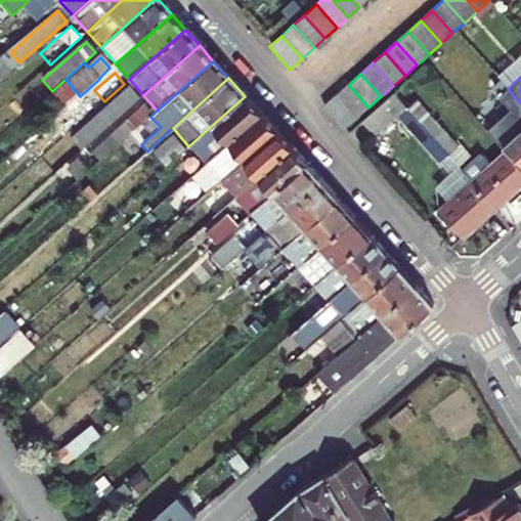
[(368,107),(349,85),(336,96),(355,119),(368,107)]
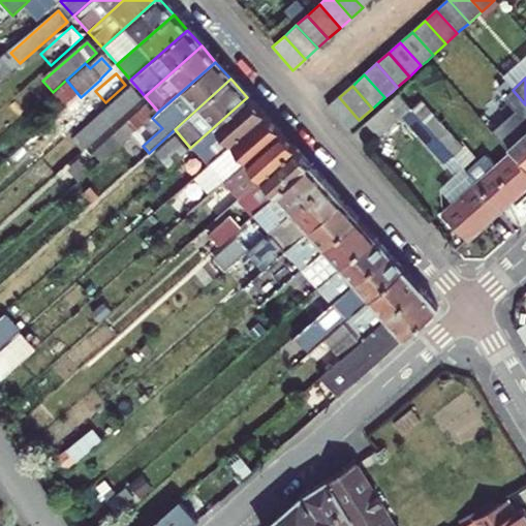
[(72,141),(83,152),(140,100),(129,89),(72,141)]
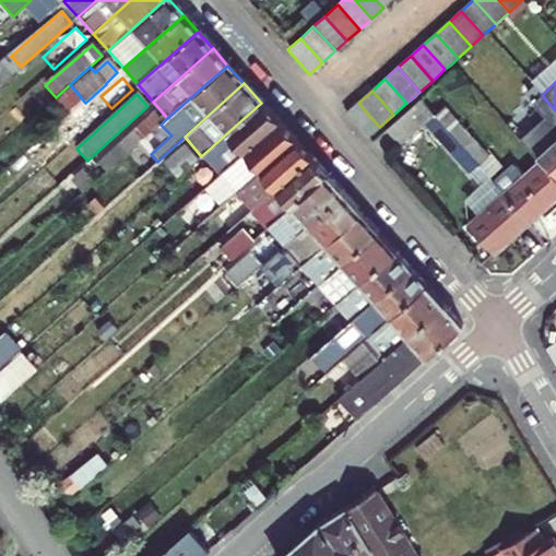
[(518,140),(535,160),(539,164),(555,182),(555,110),(542,95),(542,94),(530,104),(543,118),(518,140)]
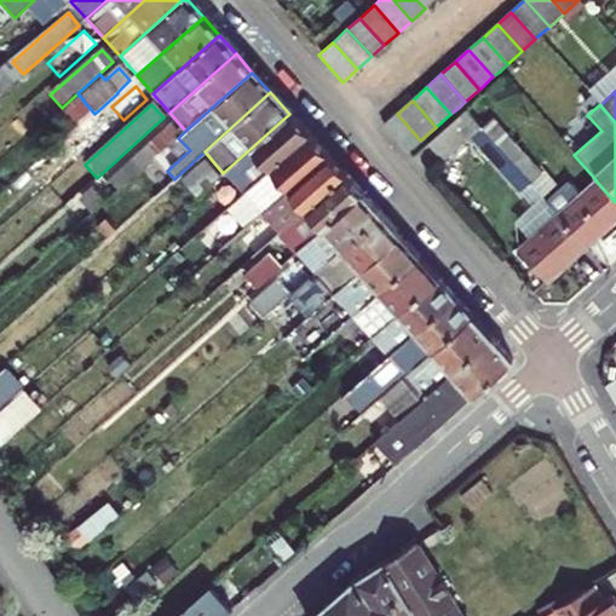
[(481,130),(465,113),(427,145),(443,162),(470,138),(518,194),(529,184),(481,130)]
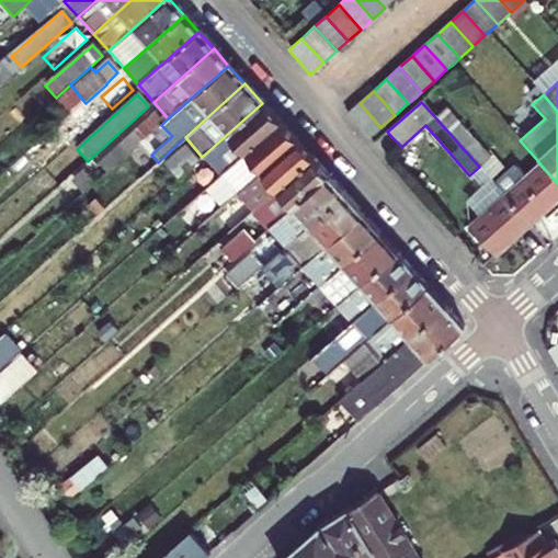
[(280,123),(262,103),(202,157),(219,177),(280,123)]
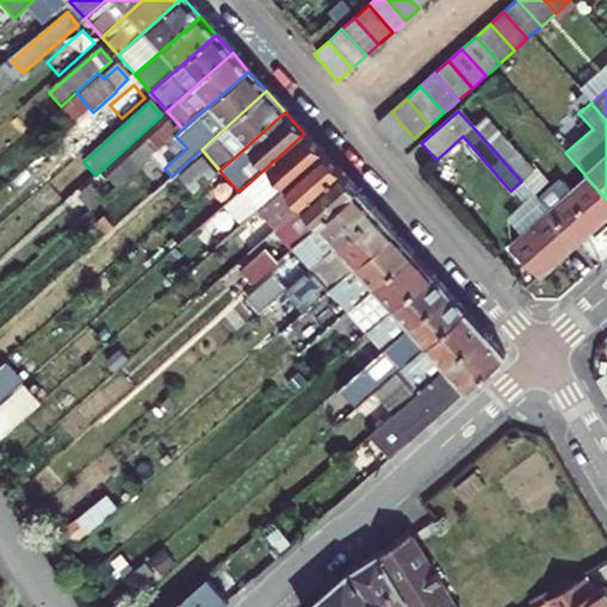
[(391,112),(376,125),(400,153),(414,138),(391,112)]
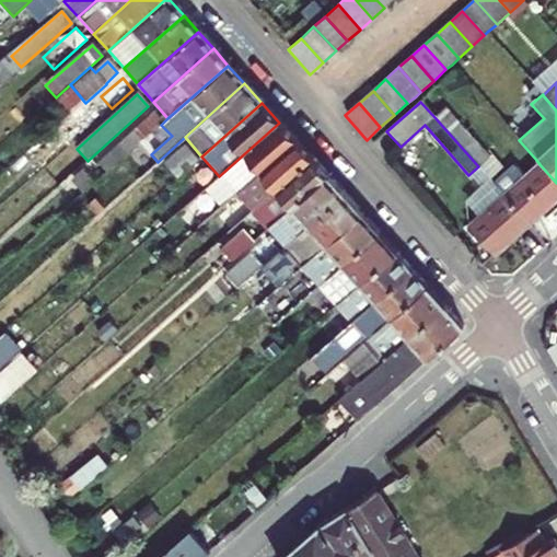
[(434,117),(478,166),(487,158),(443,109),(434,117)]
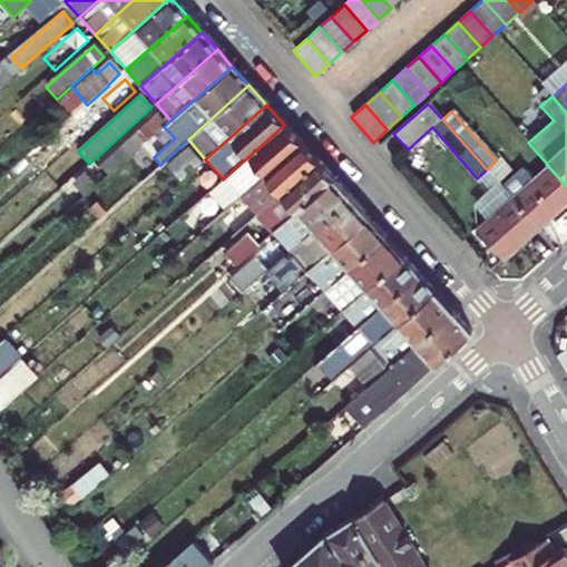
[(98,167),(107,177),(164,127),(155,116),(98,167)]
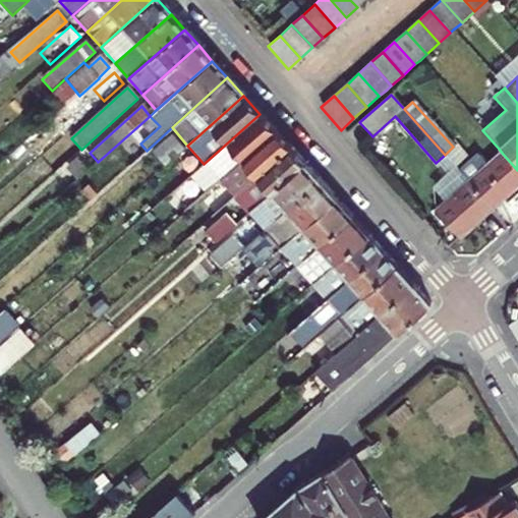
[(220,181),(275,132),(260,114),(204,164),(190,175),(206,193),(220,181)]
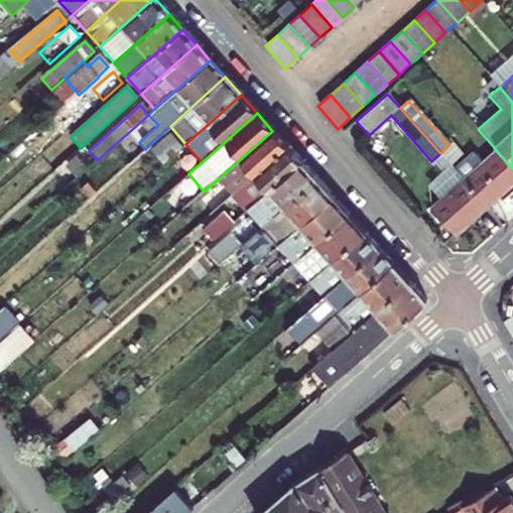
[(218,179),(232,197),(287,147),(272,131),(218,179)]
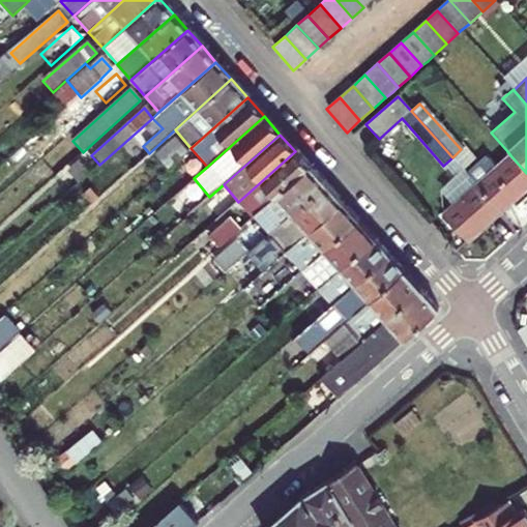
[(154,155),(167,170),(186,152),(173,138),(154,155)]
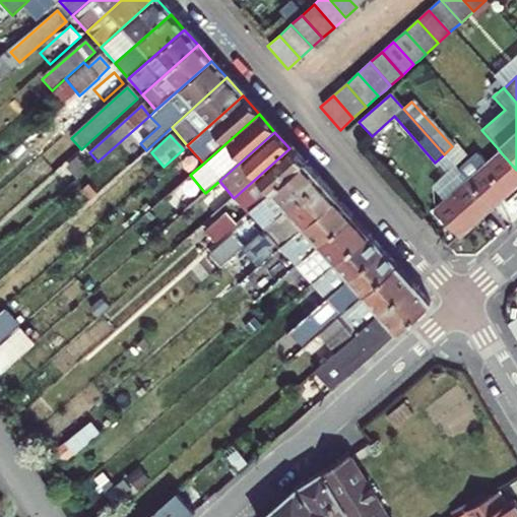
[(248,214),(303,165),(289,148),(234,198),(248,214)]
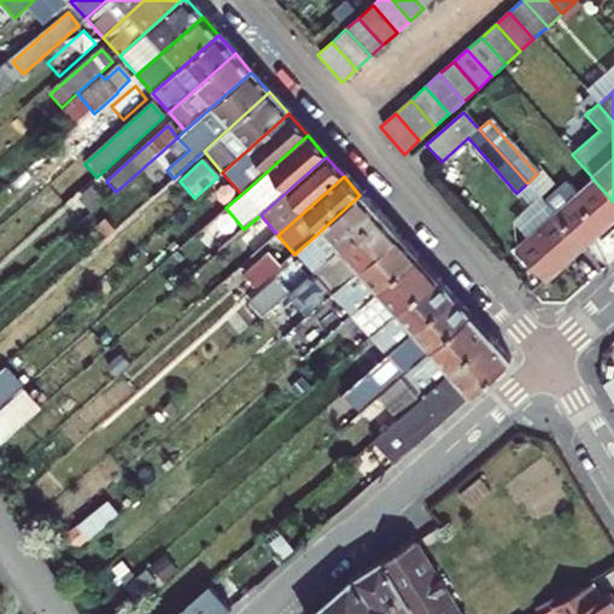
[(613,202),(595,181),(555,215),(583,246),(613,218),(613,202)]
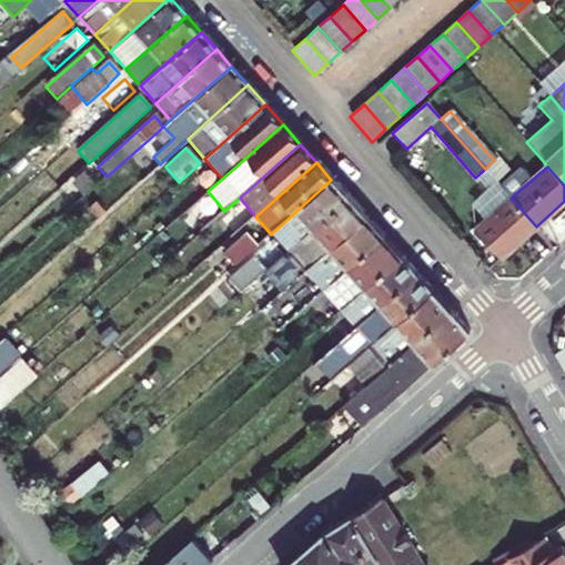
[(271,234),(288,253),(349,199),(331,180),(271,234)]
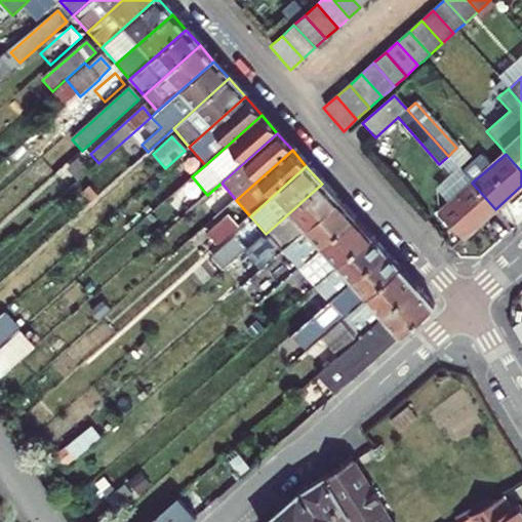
[(495,209),(472,183),(438,214),(460,240),(495,209)]
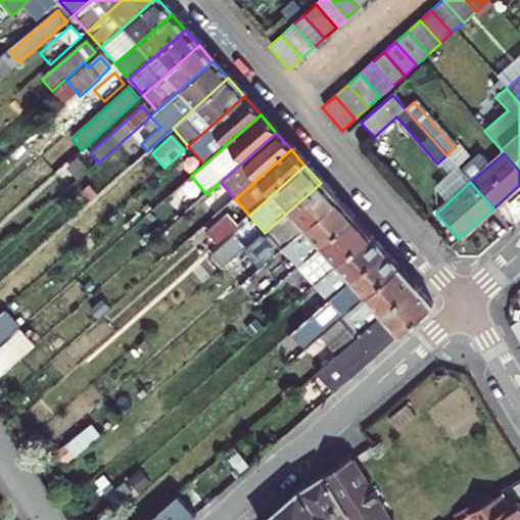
[(280,250),(336,200),(321,183),(265,233),(280,250)]
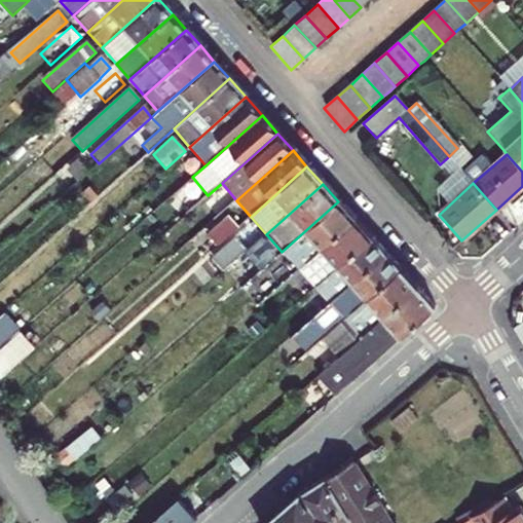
[(203,210),(214,221),(230,207),(220,195),(203,210)]
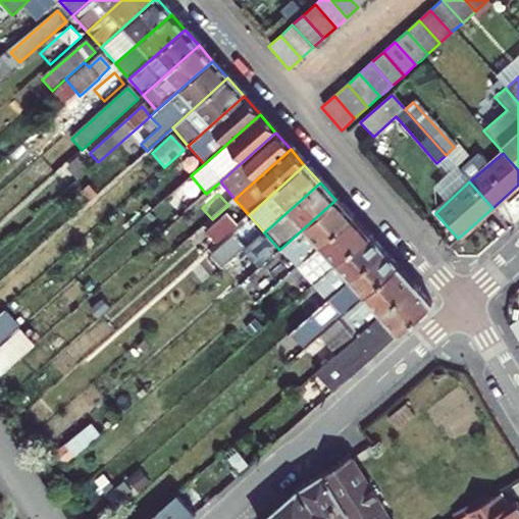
[(279,250),(297,268),(353,219),(335,200),(279,250)]
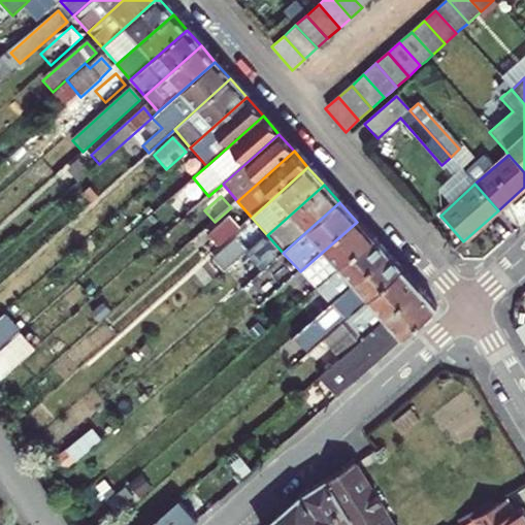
[(208,235),(219,247),(239,228),(229,218),(208,235)]
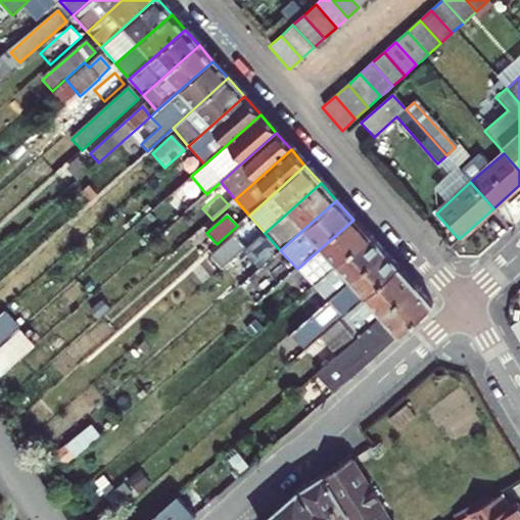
[(313,286),(369,237),(353,220),(297,269),(313,286)]
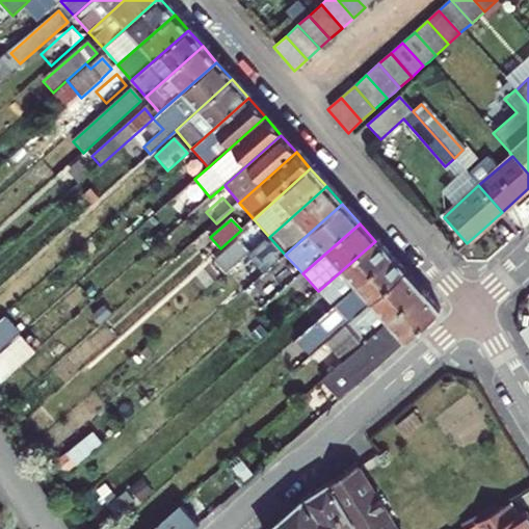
[(212,261),(225,276),(248,255),(236,241),(212,261)]
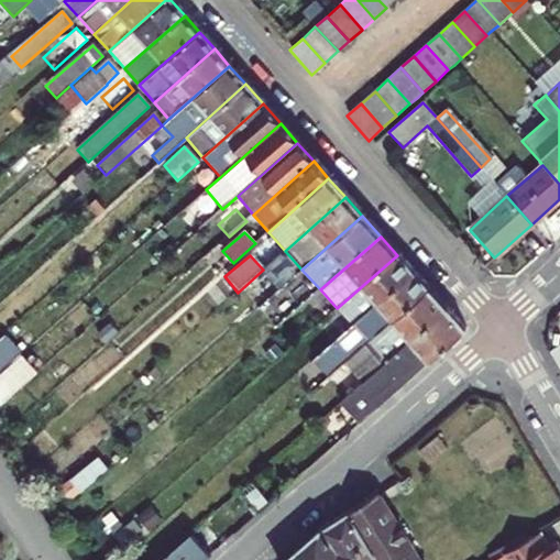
[(337,308),(352,327),(413,273),(397,255),(337,308)]
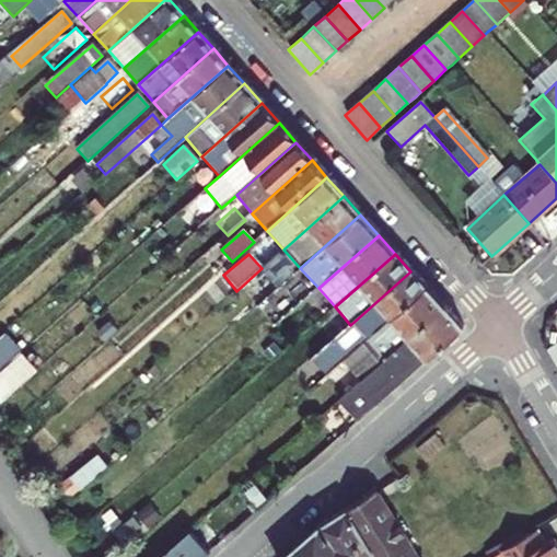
[(364,343),(426,289),(410,271),(350,325),(345,329),(331,341),(311,359),(326,376),(364,343)]
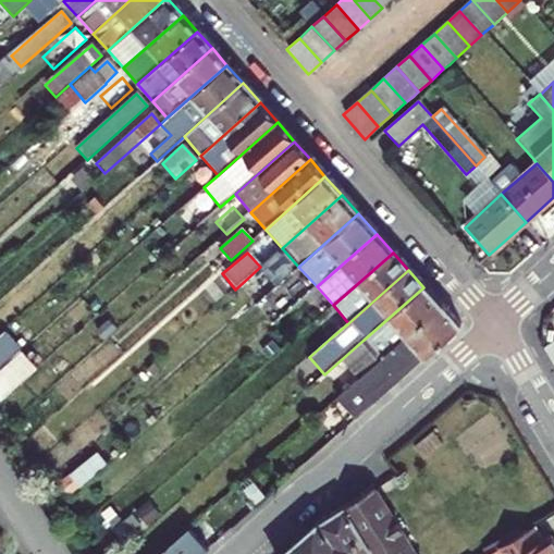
[(380,359),(383,356),(404,337),(440,306),(423,287),(362,341),(380,359)]
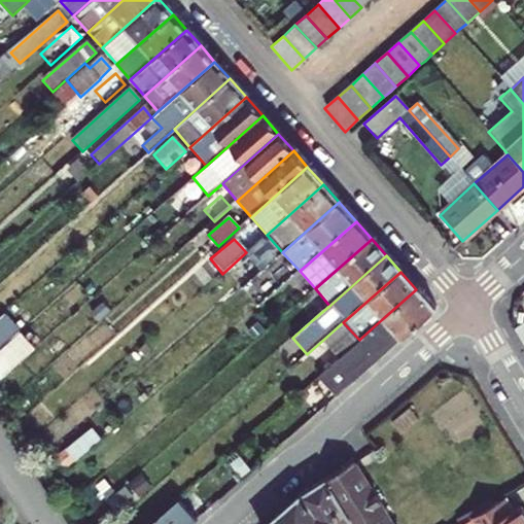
[(336,396),(380,357),(400,339),(434,309),(416,289),(382,319),(362,337),(359,340),(317,377),(336,396)]
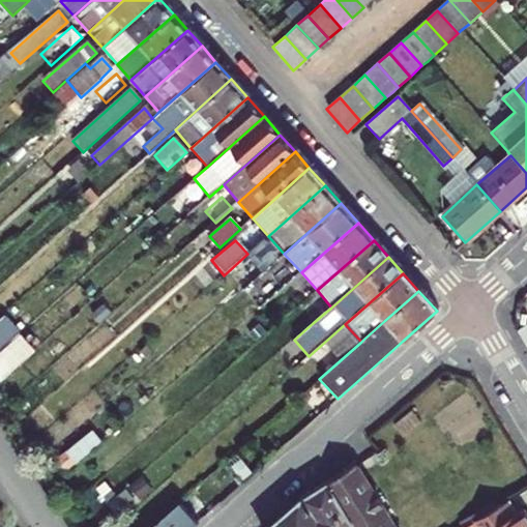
[(301,311),(313,323),(326,312),(314,299),(301,311)]
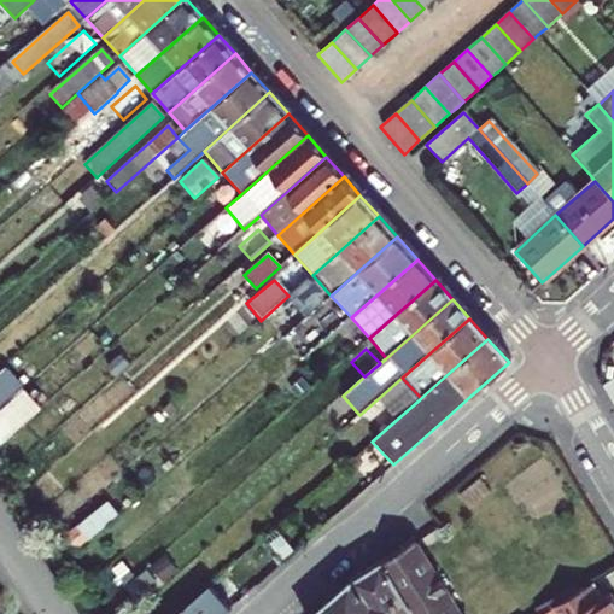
[(17,393),(0,408),(0,437),(5,443),(36,415),(17,393)]
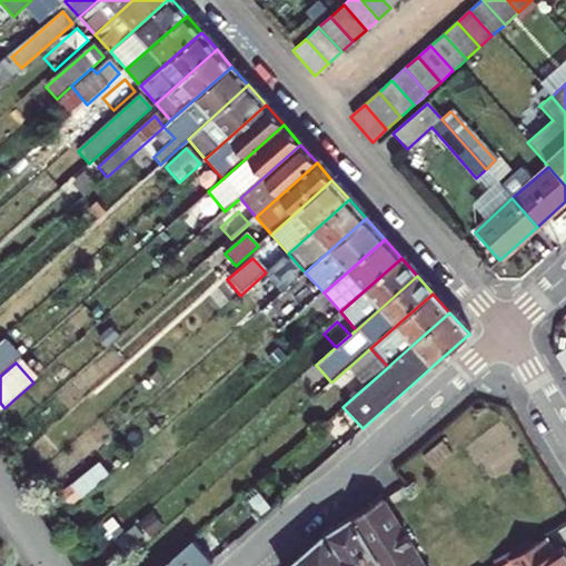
[(75,483),(81,493),(105,477),(99,467),(75,483)]
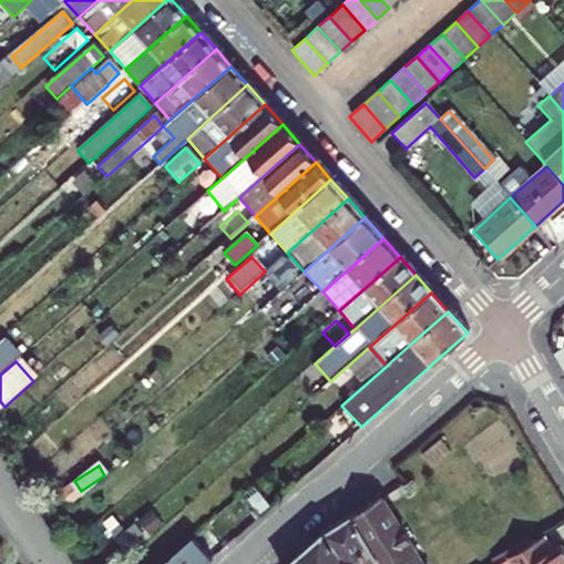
[(321,553),(328,563),(420,563),(388,513),(321,553)]
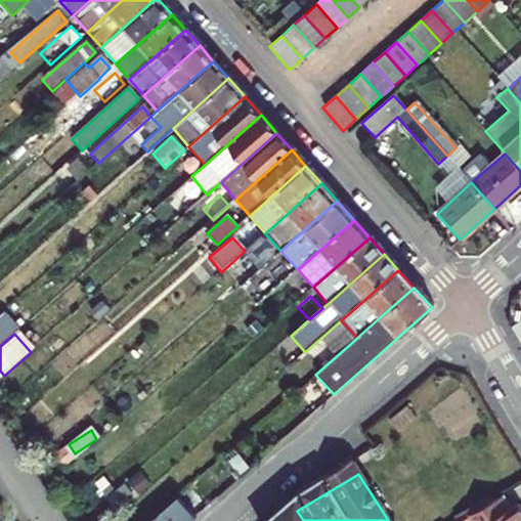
[(520,520),(520,516),(513,503),(507,506),(500,494),(460,520),(520,520)]
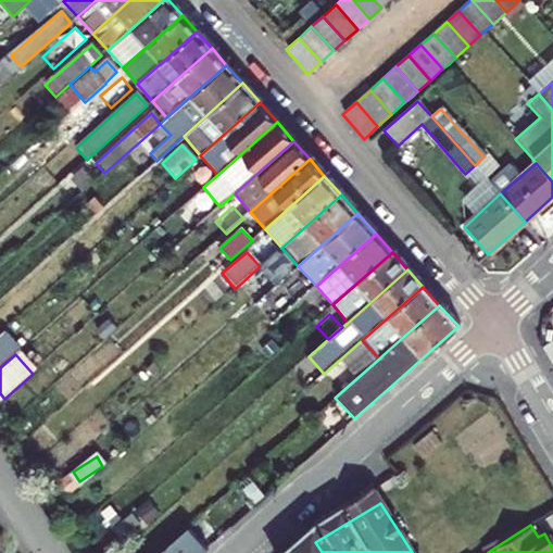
[(185,529),(158,552),(193,552),(201,547),(185,529)]
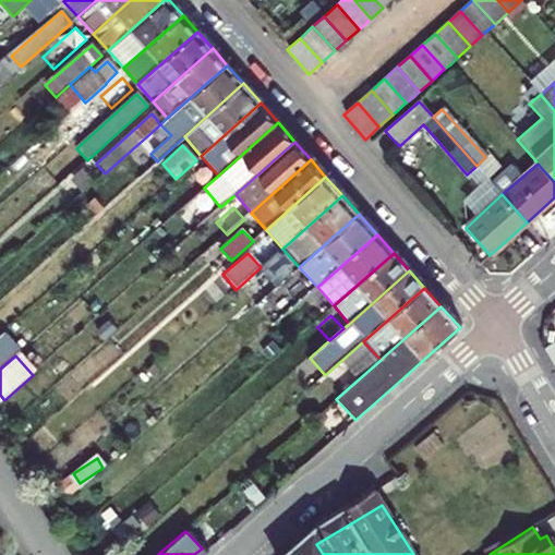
[(323,554),(316,544),(299,554),(323,554)]
